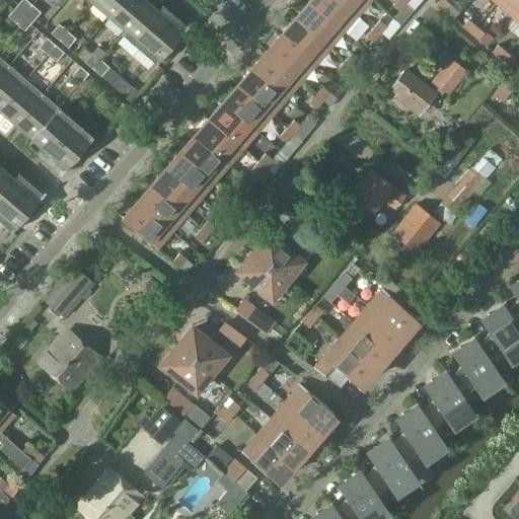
[(21,0),(15,7),(23,14),(32,5),(25,0),(21,0)]
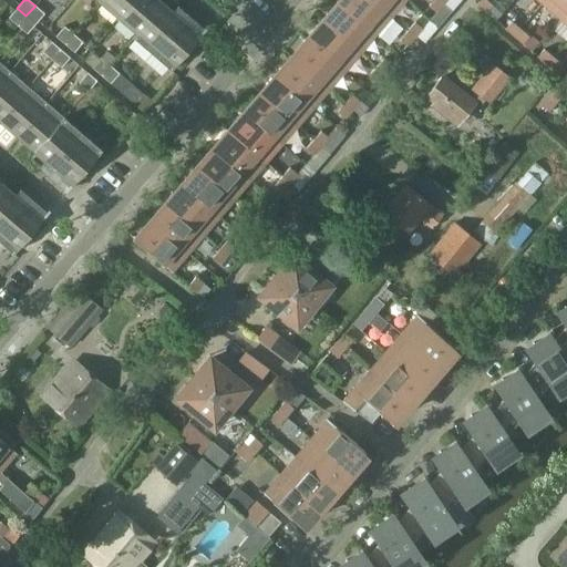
[(134,0),(102,0),(101,2),(119,18),(134,0)]
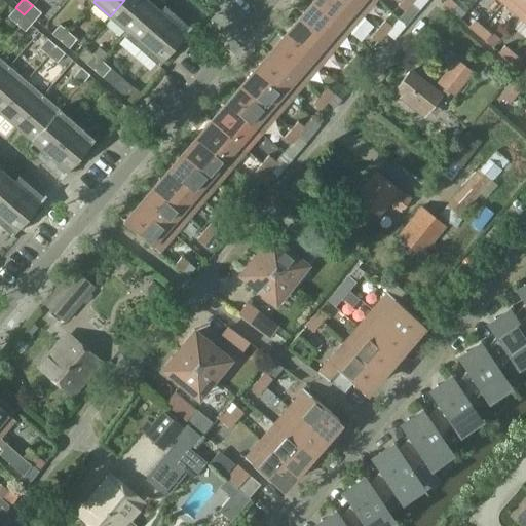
[(126,31),(150,4),(145,0),(124,0),(110,16),(125,30),(126,31)]
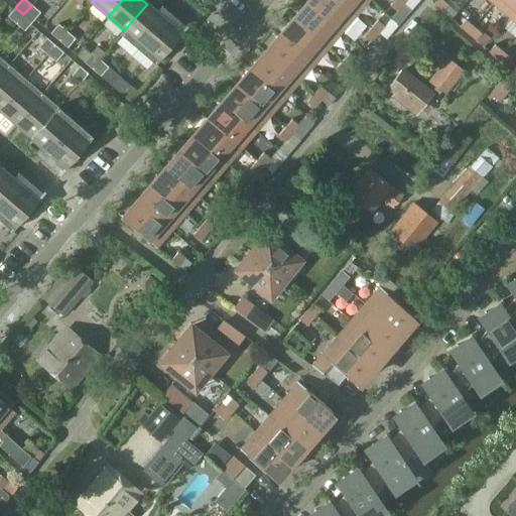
[(338,0),(309,0),(307,2),(342,31),(356,15),(338,0)]
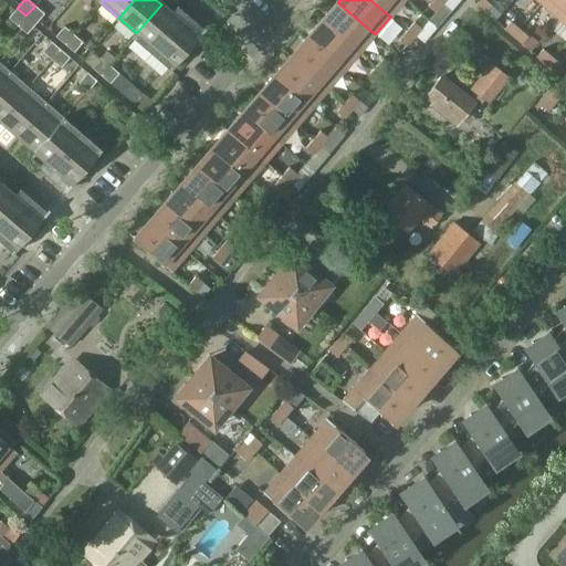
[(370,0),(390,17),(404,0),(370,0)]
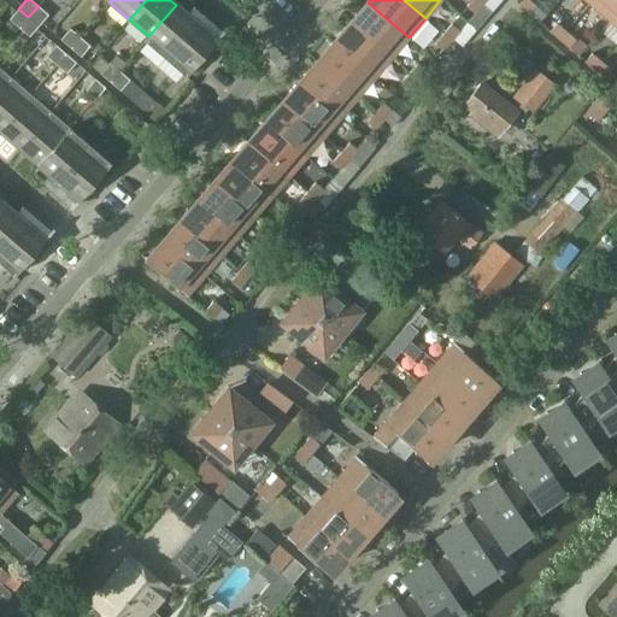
[(474,13),(482,3),(479,0),(471,0),(466,6),(474,13)]
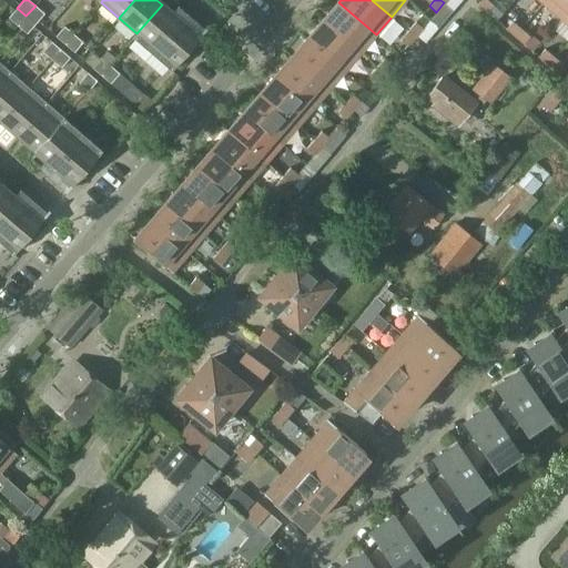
[(460,0),(446,0),(444,2),(453,10),(460,0)]
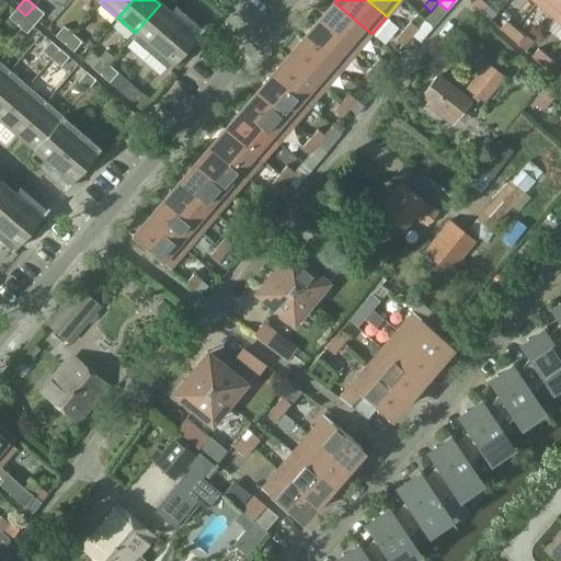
[(487,4),(482,0),(474,0),(472,3),(481,11),(487,4)]
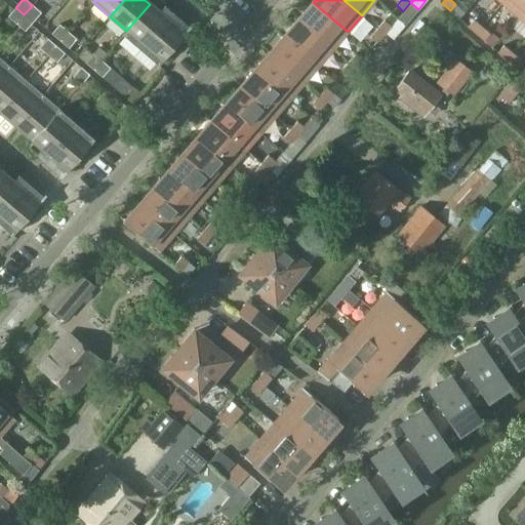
[(524,9),(524,0),(503,0),(501,3),(519,17),(524,9)]
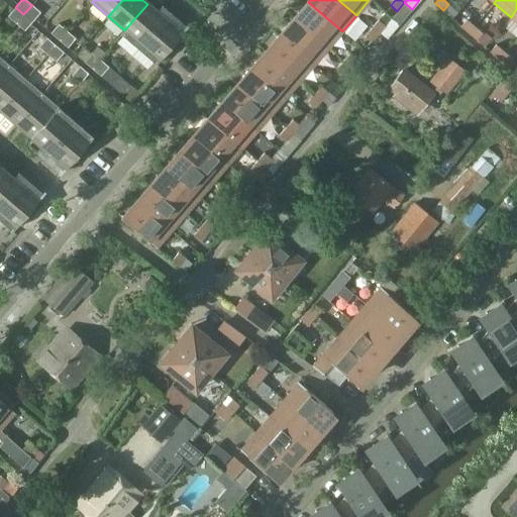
[(308,2),(294,19),(328,47),(342,31),(308,2)]
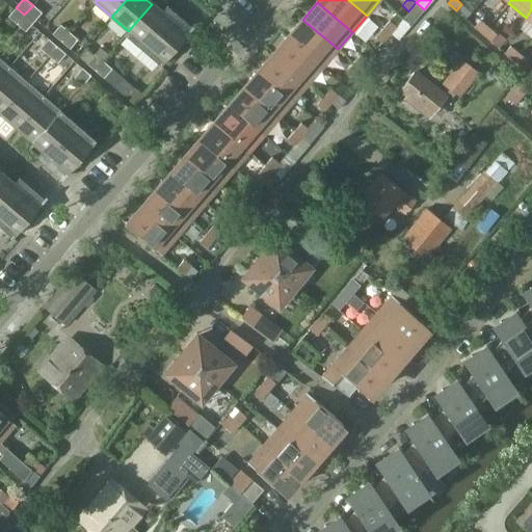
[(424,9),(416,2),(408,11),(402,18),(410,26),(424,9)]
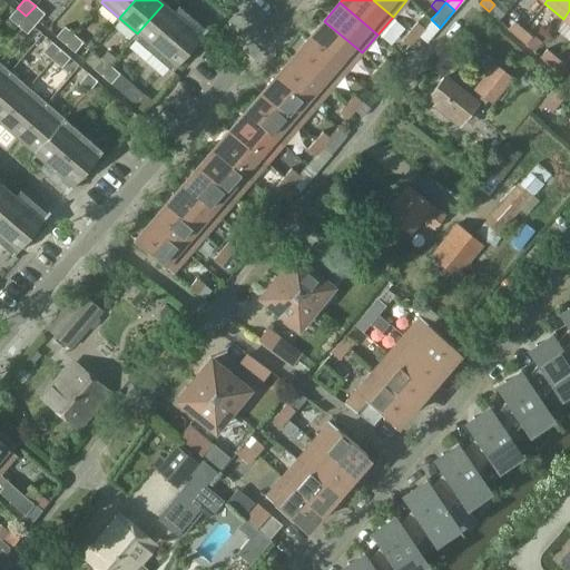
[(173,13),(163,5),(137,33),(136,32),(133,37),(153,53),(182,20),(176,16),(173,13)]
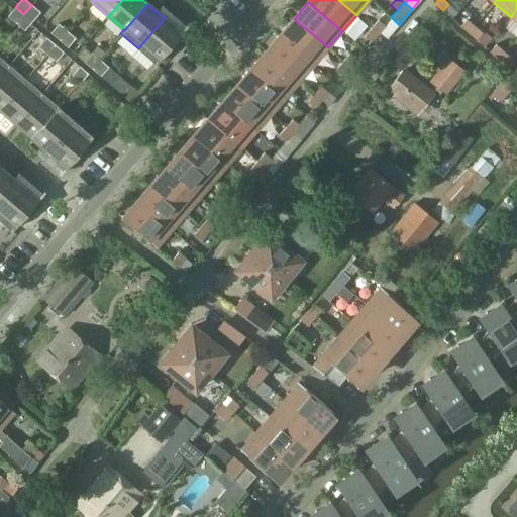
[(32,21),(40,12),(32,5),(23,14),(32,21)]
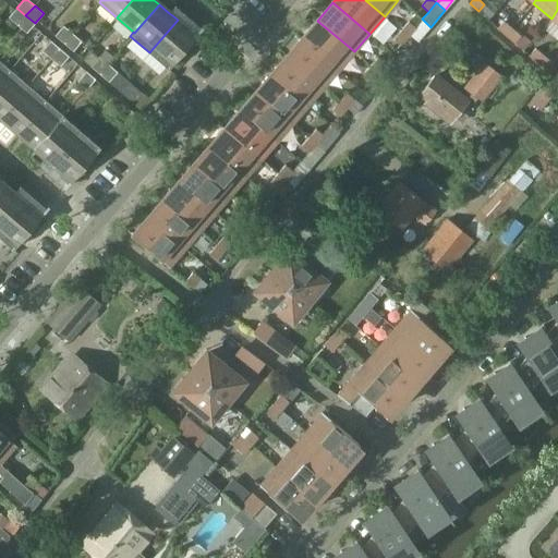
[(16,24),(25,15),(16,8),(9,17),(16,24)]
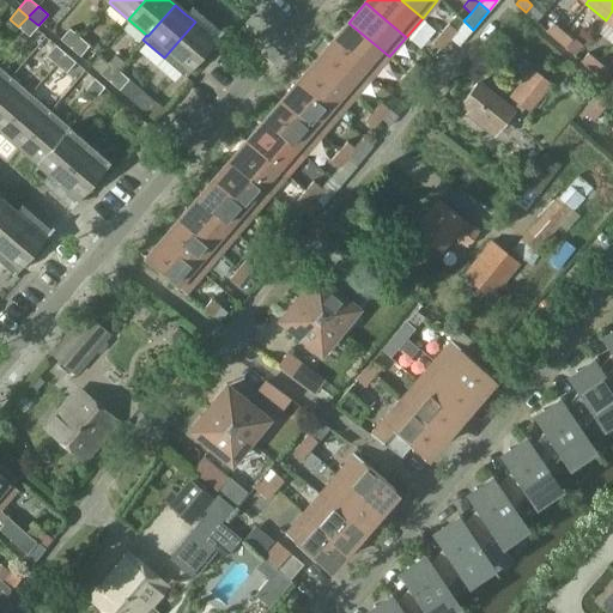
[(29,36),(38,25),(28,17),(18,26),(29,36)]
